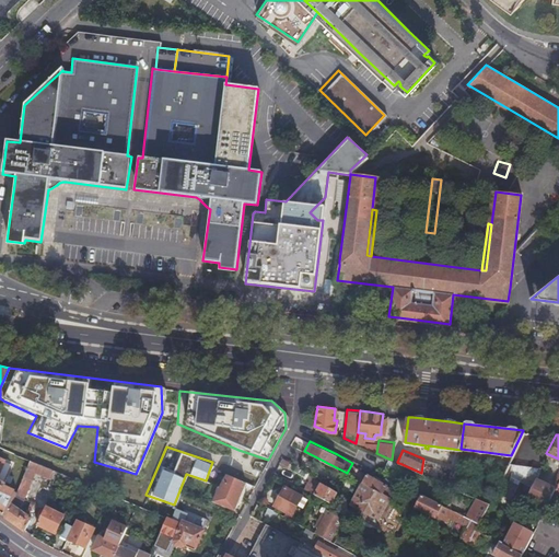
[(0,510),(4,513),(15,489),(4,485),(7,482),(0,478),(0,465),(3,459),(0,456),(0,510)]
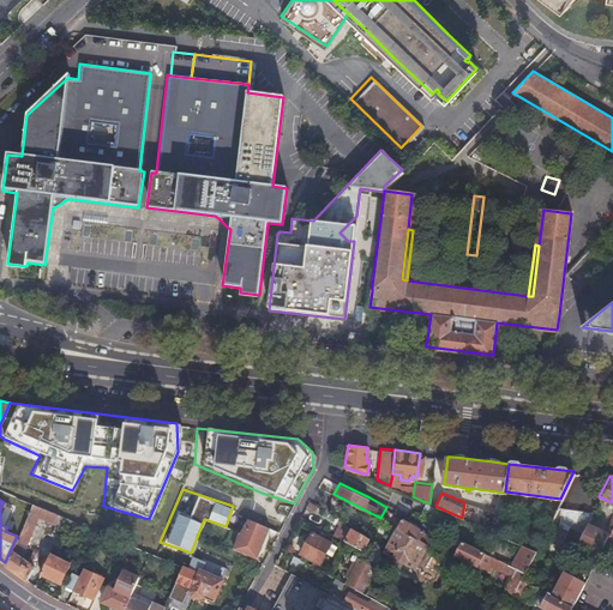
[(17,536),(5,562),(14,569),(26,578),(26,579),(41,550),(26,542),(37,515),(54,523),(59,513),(32,502),(18,535),(17,536)]
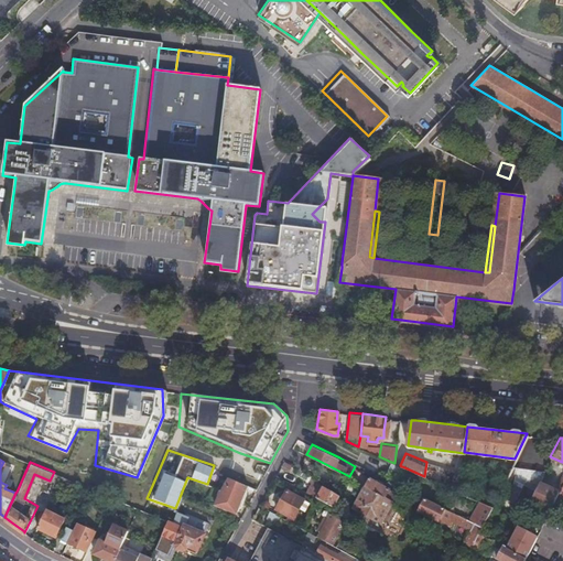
[(391,462),(389,466),(399,472),(401,466),(400,465),(394,463),(391,462)]
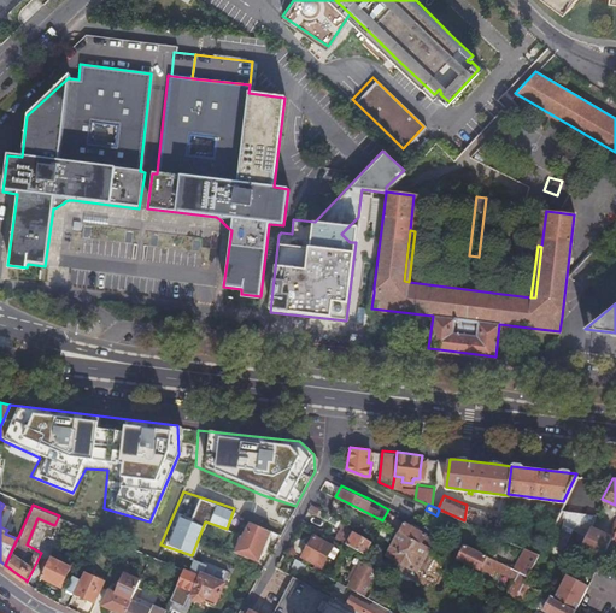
[(590,525),(596,511),(561,507),(546,537),(575,552),(580,543),(590,525)]
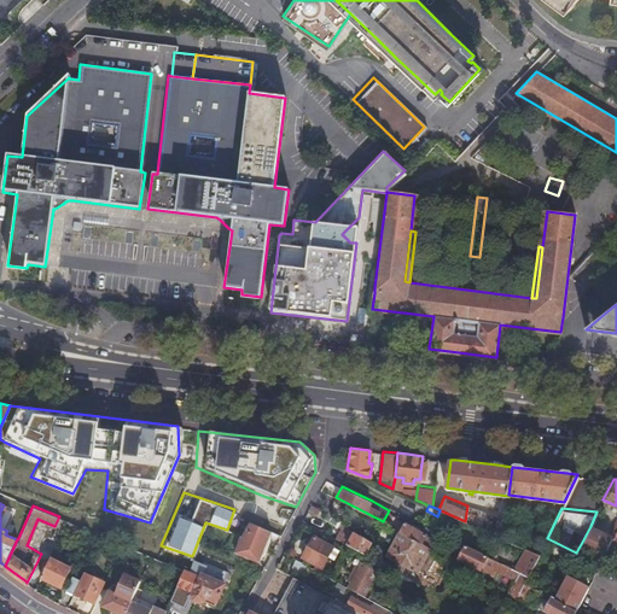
[(59,537),(63,527),(67,520),(59,516),(54,526),(52,533),(59,537)]
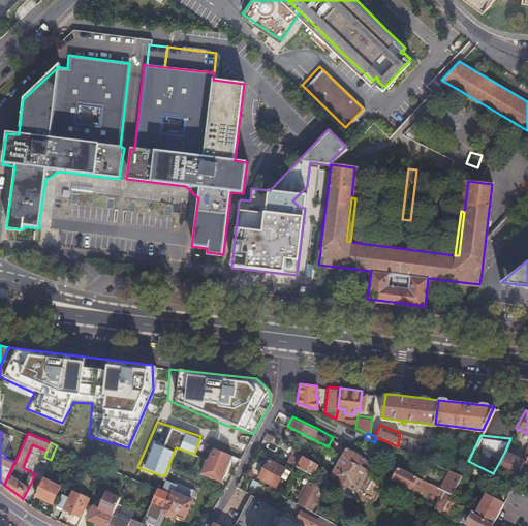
[(67,457),(70,451),(57,445),(54,452),(67,457)]
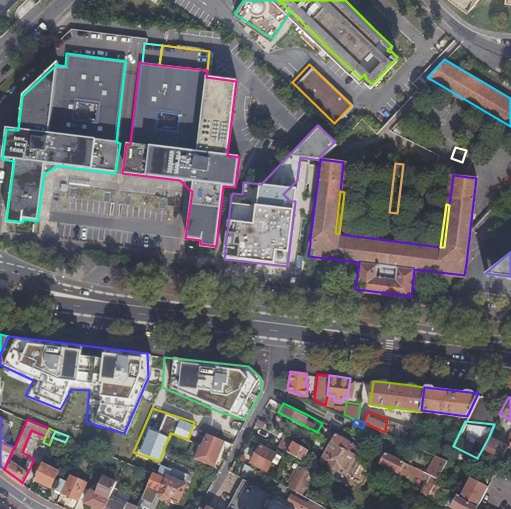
[(224,441),(201,431),(196,442),(190,457),(213,466),(224,441)]
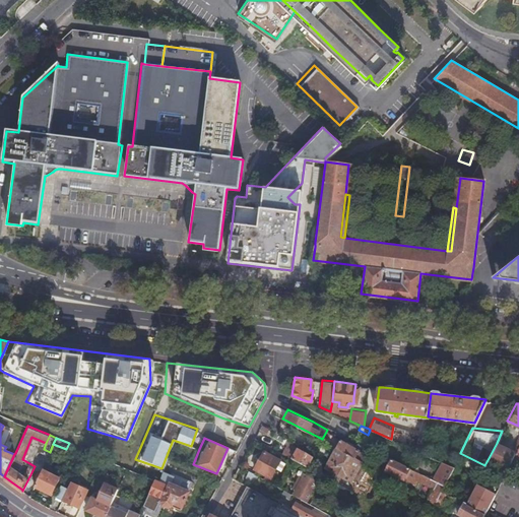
[(289,438),(281,451),(308,465),(315,451),(289,438)]
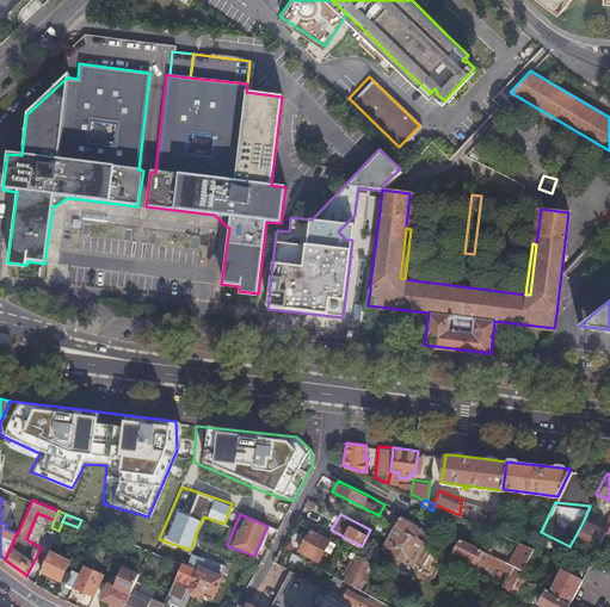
[(424,540),(432,545),(435,538),(427,534),(429,533),(421,531),(423,528),(399,515),(394,525),(424,540)]
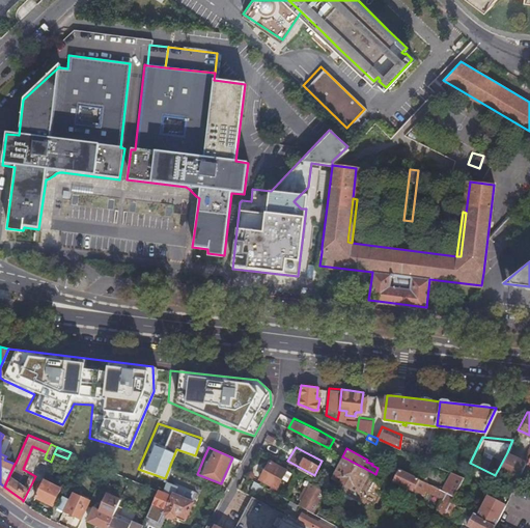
[(518,477),(525,462),(525,461),(507,452),(499,468),(518,477)]
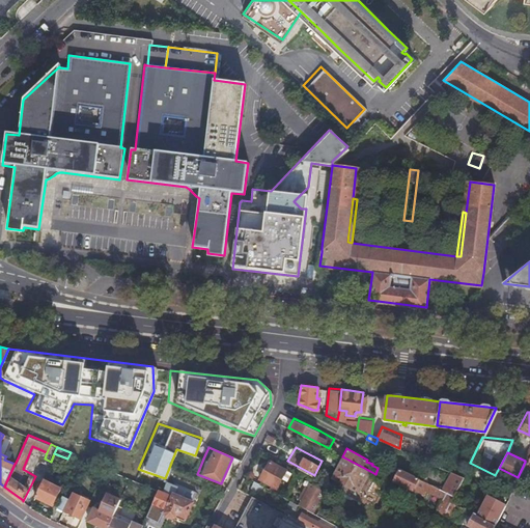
[(357,491),(368,470),(342,456),(331,476),(357,491)]
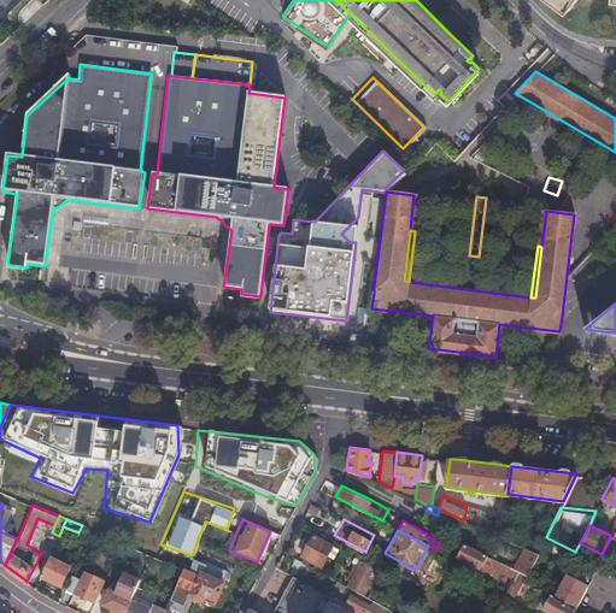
[(314,534),(301,554),(321,565),(332,543),(314,534)]
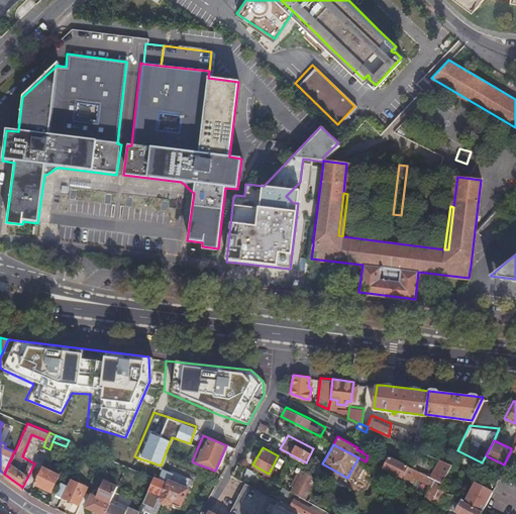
[(424,494),(432,498),(441,480),(430,475),(429,476),(389,455),(383,468),(400,477),(401,475),(412,480),(414,476),(429,484),(424,494)]
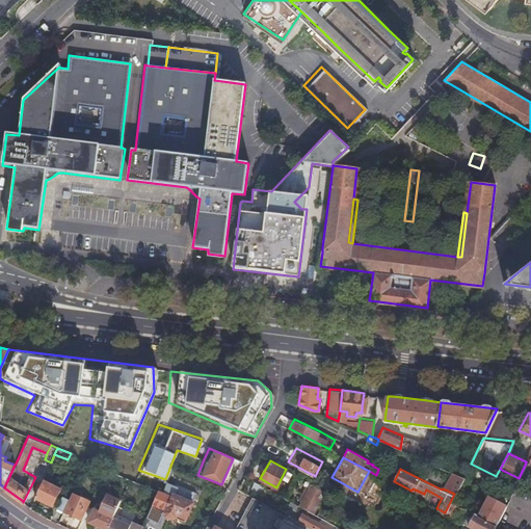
[(454,494),(462,477),(451,472),(443,488),(454,494)]
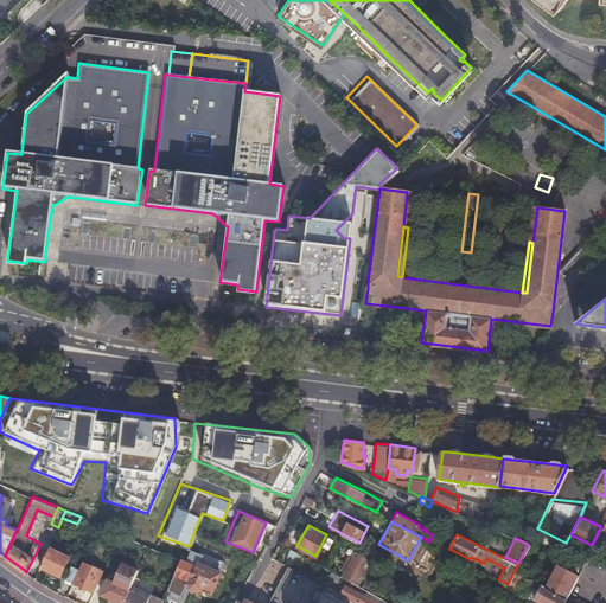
[(49,546),(39,565),(58,575),(68,556),(49,546)]
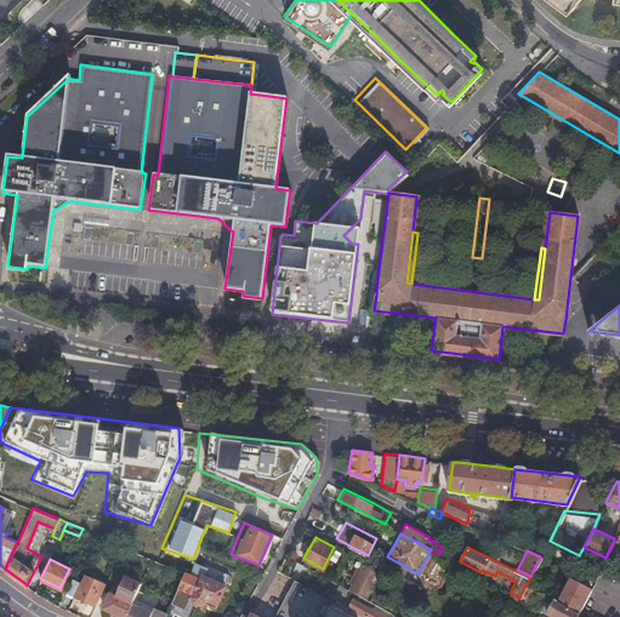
[(311,567),(299,560),(295,566),(307,573),(311,567)]
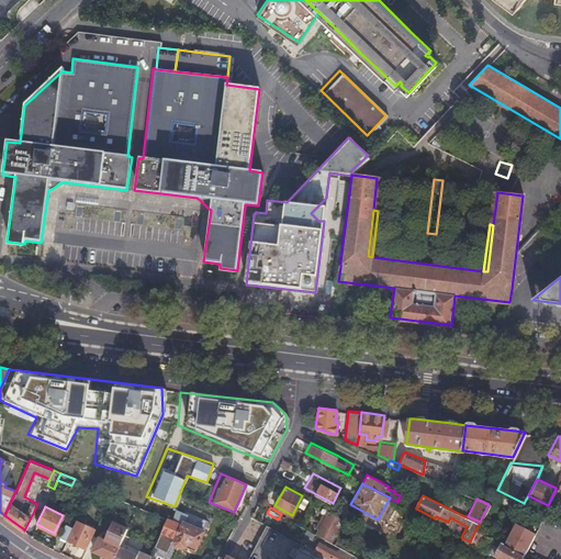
[(343,517),(328,510),(325,515),(323,514),(316,525),(320,527),(316,533),(329,540),(343,517)]
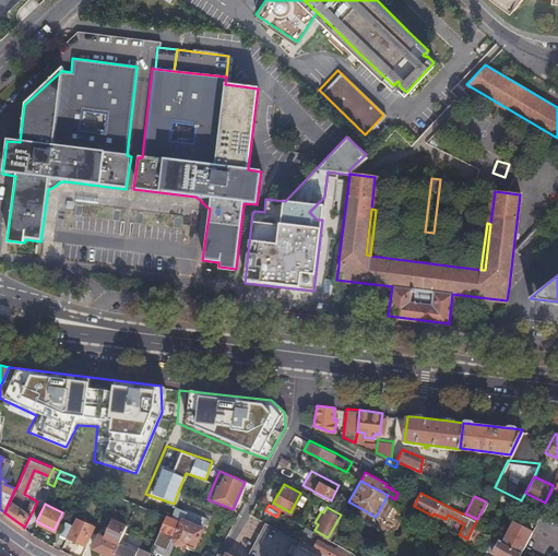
[(169,517),(165,515),(164,518),(170,521),(167,531),(175,534),(173,537),(175,541),(180,543),(183,542),(193,546),(202,527),(182,519),(181,521),(169,517)]
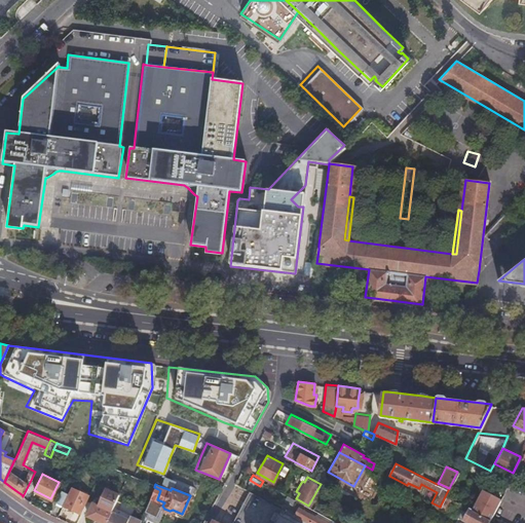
[(81,513),(89,495),(71,486),(68,492),(63,503),(81,513)]
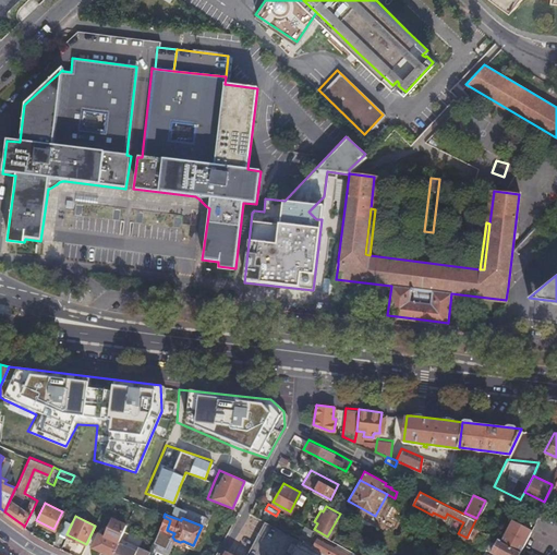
[(121,537),(126,523),(112,518),(105,535),(98,532),(93,545),(112,554),(119,541),(121,537)]
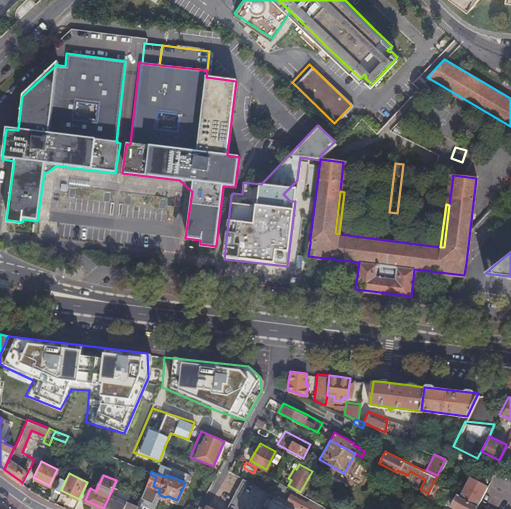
[(54,487),(61,490),(66,479),(59,476),(54,487)]
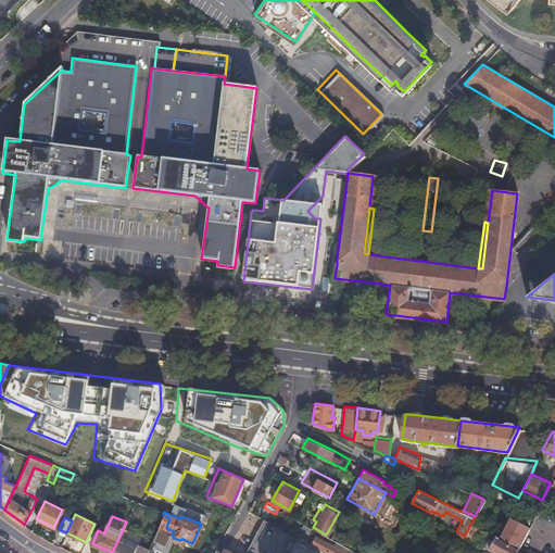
[(263,518),(243,552),(328,552),(303,539),(263,518)]
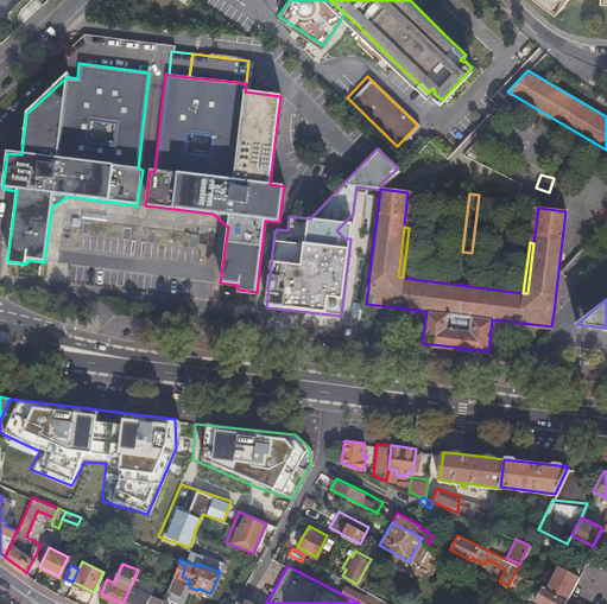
[(341,576),(332,570),(329,577),(337,582),(341,576)]
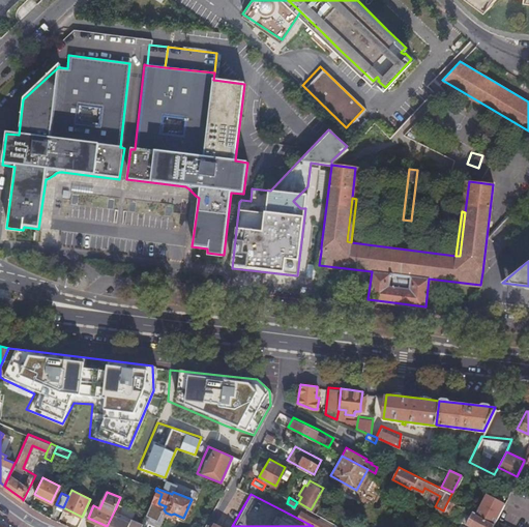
[(131,517),(115,509),(113,514),(129,521),(131,518),(131,517)]
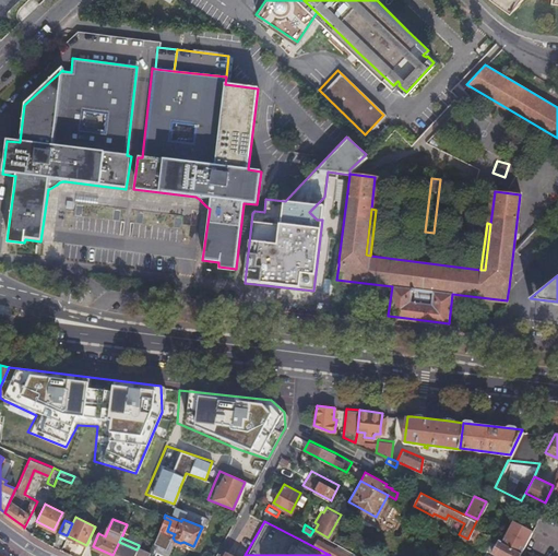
[(306,540),(305,542),(330,555),(359,555),(360,555),(357,553),(355,555),(349,555),(318,539),(315,544),(306,540)]
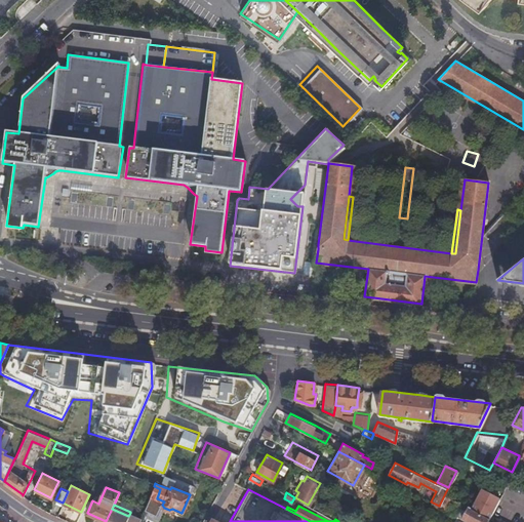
[(486,521),(488,520),(489,517),(470,508),(468,506),(461,517),(471,521),(486,521)]
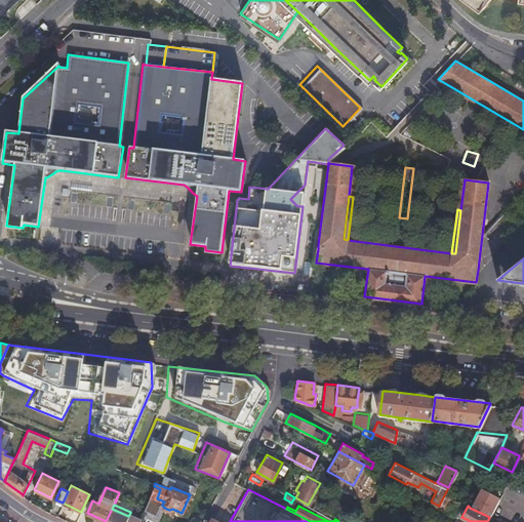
[(138,521),(140,517),(130,513),(128,516),(112,509),(106,521),(105,521),(138,521)]
